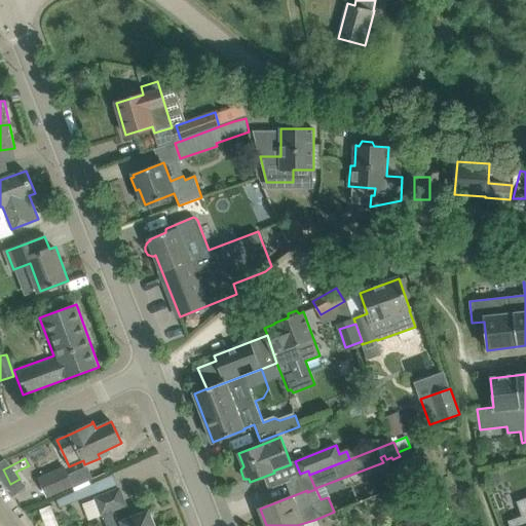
[(387,470),(396,489),(411,482),(403,463),(387,470)]
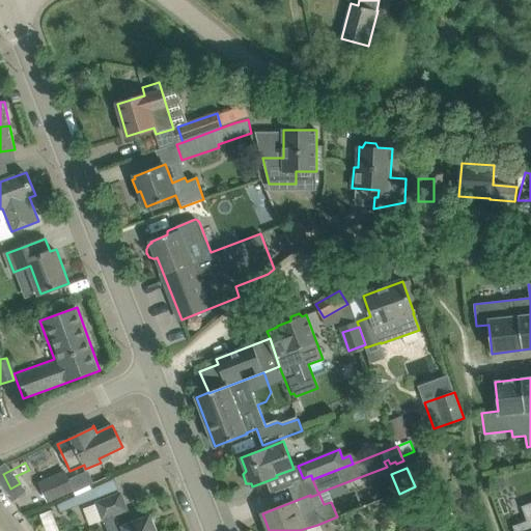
[(65,472),(40,483),(48,501),(50,504),(93,484),(88,472),(68,481),(65,472)]
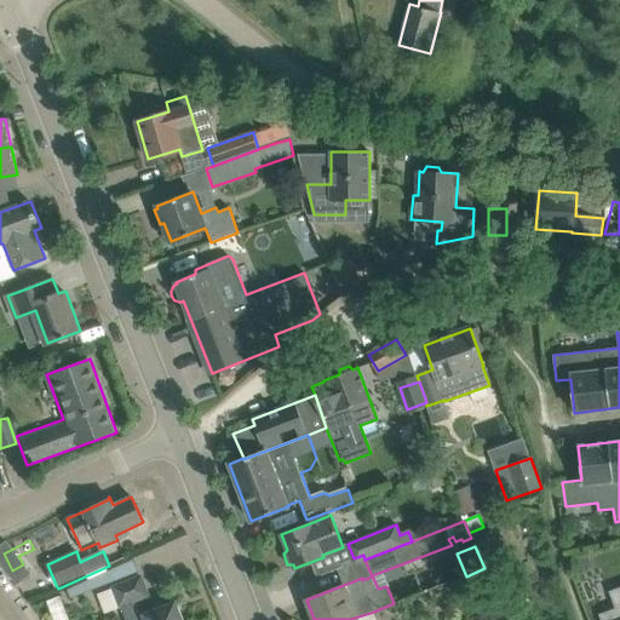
[(114,589),(126,619),(182,619),(176,602),(139,616),(133,601),(148,595),(141,578),(114,589)]
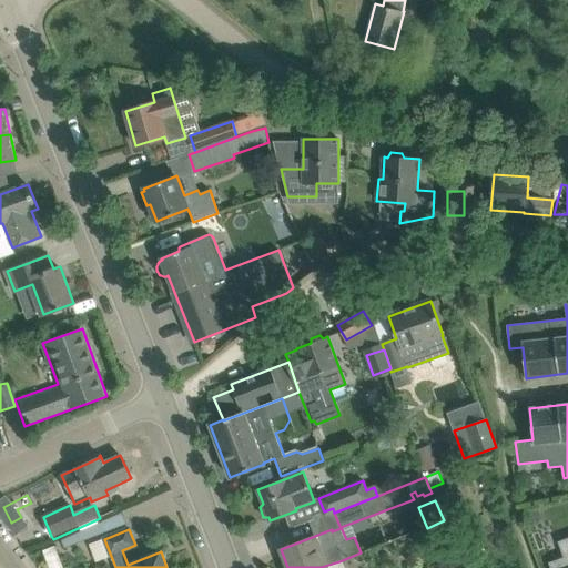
[(62,567),(56,546),(42,550),(49,567),(62,567)]
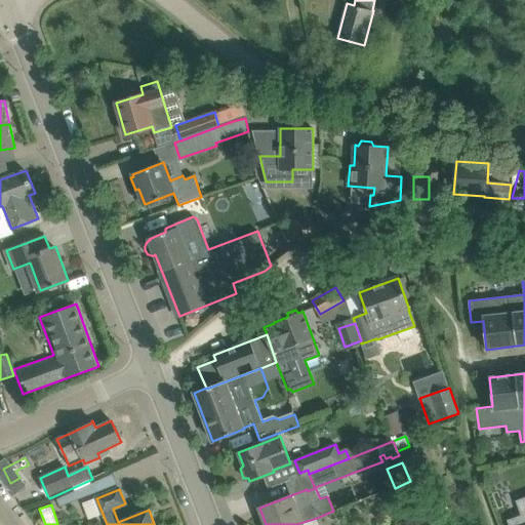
[(524,524),(524,515),(509,521),(510,524),(524,524)]
